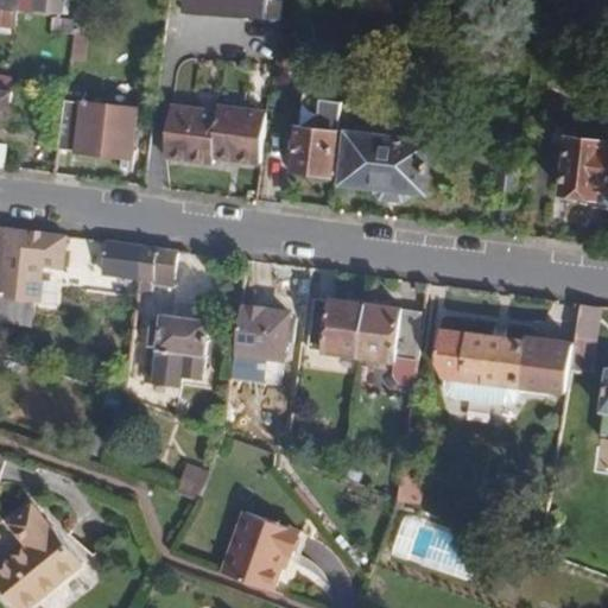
[(0,0),(0,27),(17,30),(20,0),(0,0)]
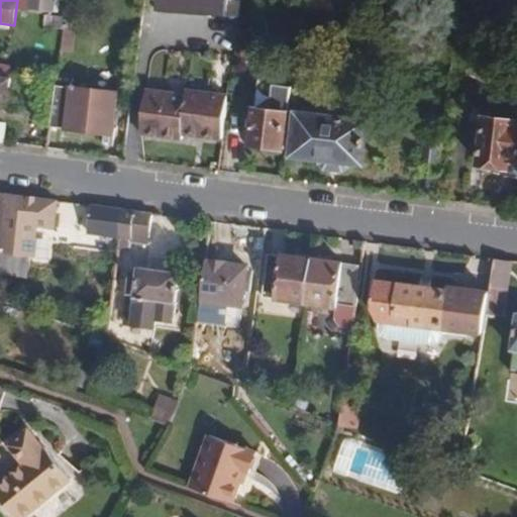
[(53,14),(55,0),(31,0),(29,12),(53,14)]
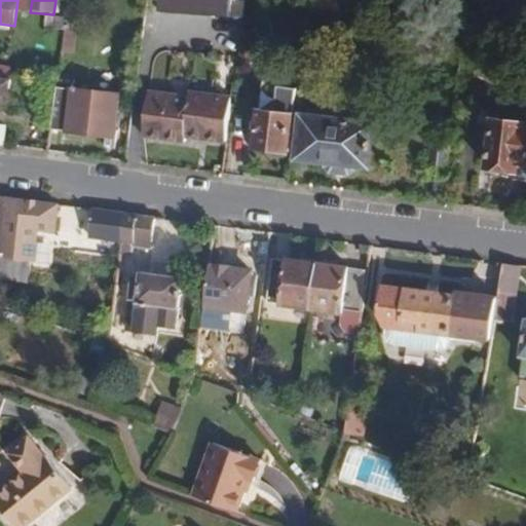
[(80,1),(73,0),(68,0),(67,15),(78,17),(80,1)]
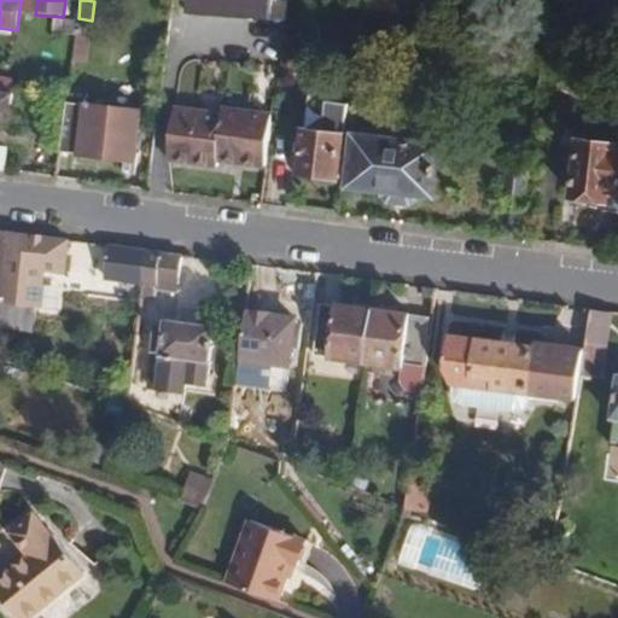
[(273,21),(273,0),(188,0),(187,15),(273,21)]
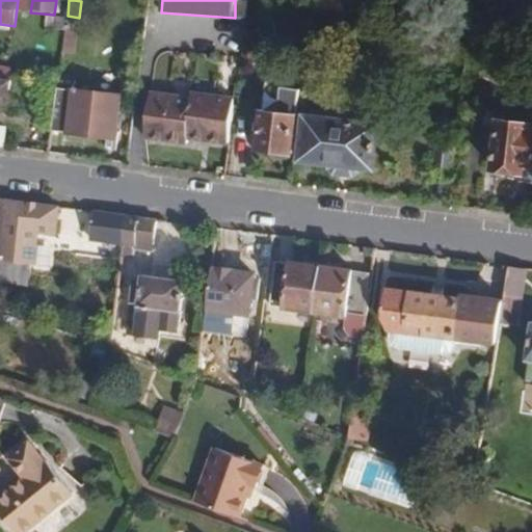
[(65,29),(68,17),(47,16),(46,28),(65,29)]
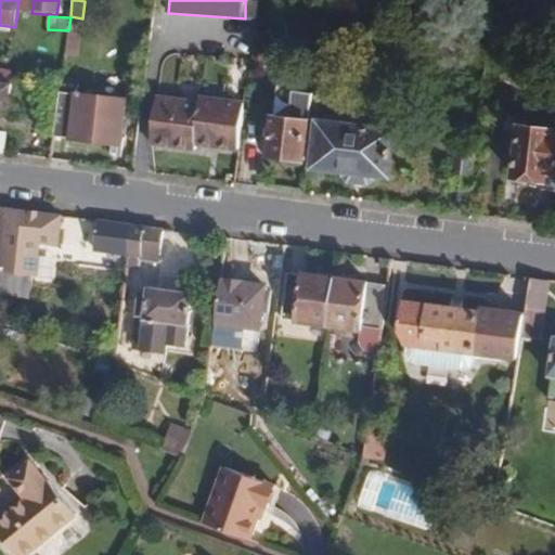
[(82,18),(71,16),(71,17),(68,30),(81,33),(84,18),(82,18)]
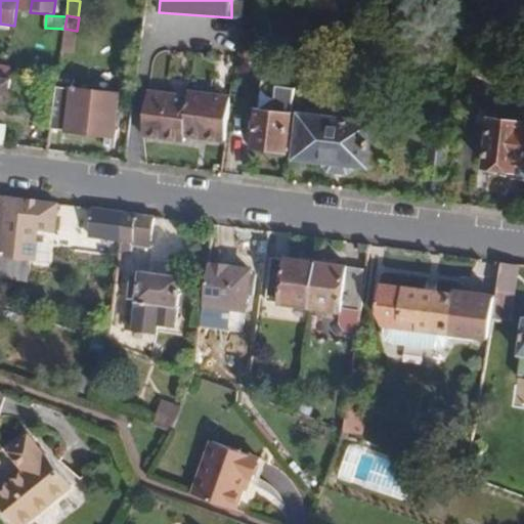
[(77,31),(64,29),(61,50),(75,52),(77,31)]
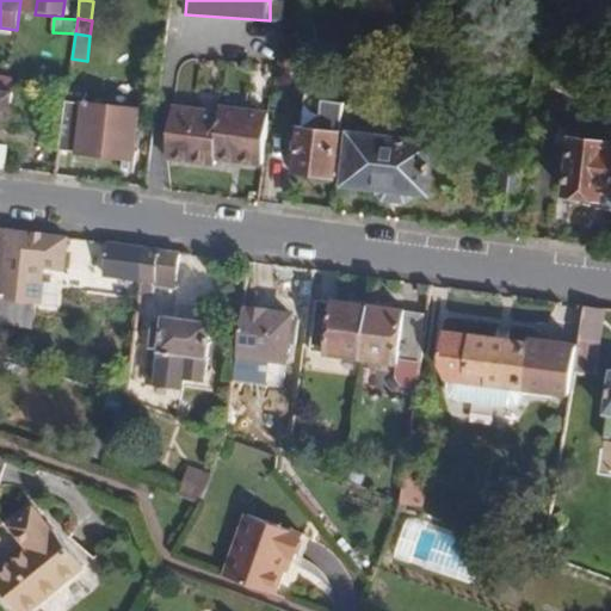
[(0,116),(2,117),(10,117),(14,81),(8,80),(8,78),(0,75),(0,167),(4,168),(6,147),(0,144),(0,116)]
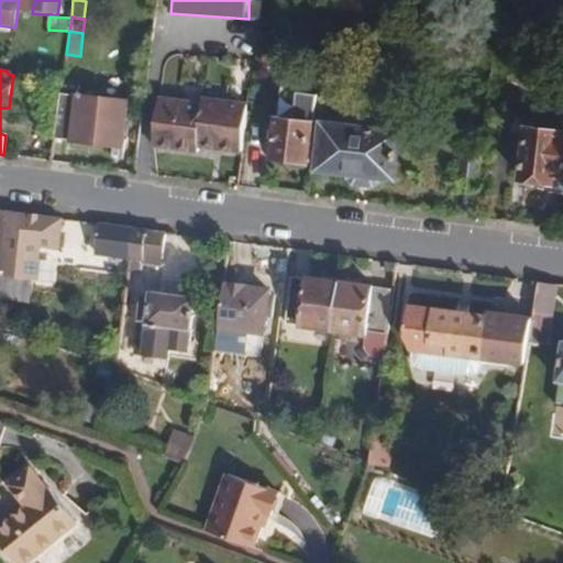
[(121,146),(128,101),(61,92),(54,138),(121,146)]
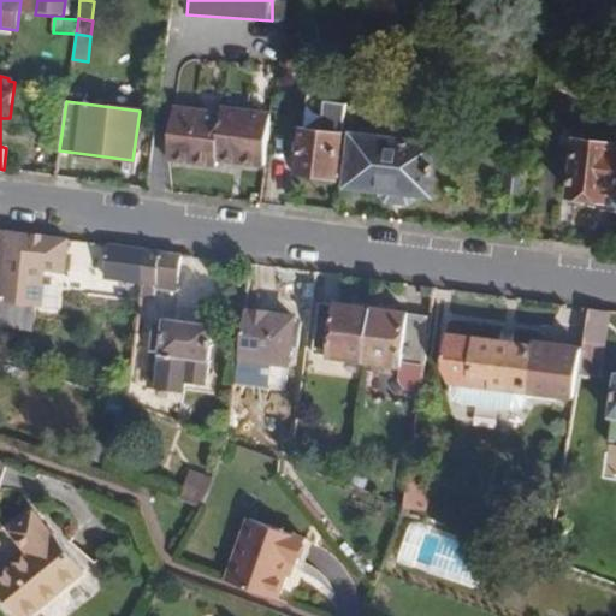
[(267,165),(273,114),(225,108),(224,116),(176,110),(170,160),(218,166),(219,159),(267,165)]
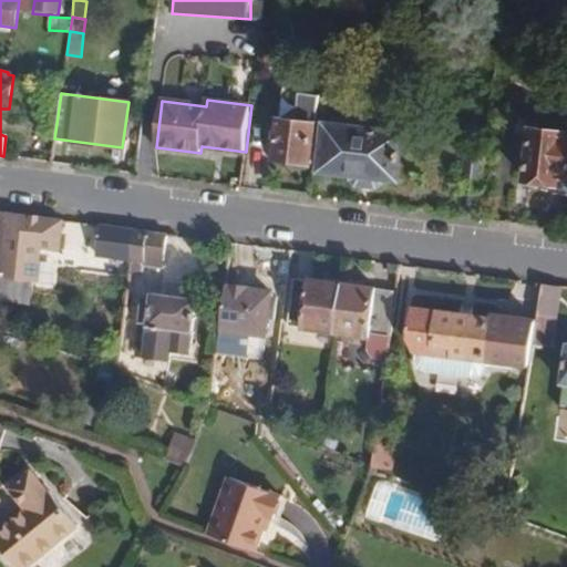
[(310,164),(317,124),(296,122),(297,113),(280,111),(274,158),(310,164)]
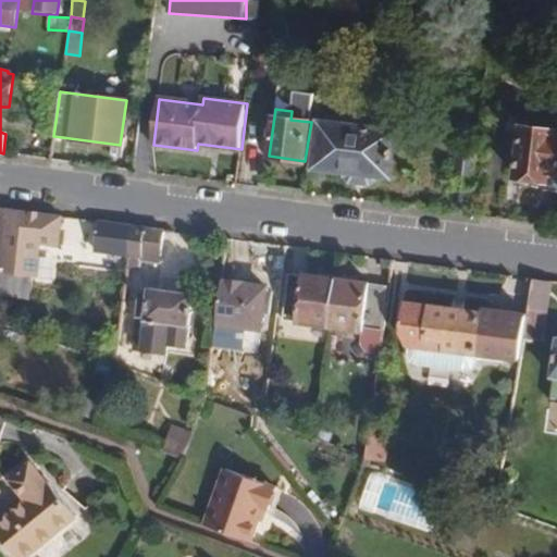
[(391,178),(397,134),(364,130),(367,118),(324,112),(317,169),(348,173),(348,176),(353,183),(369,185),(376,178),(378,176),(391,178)]
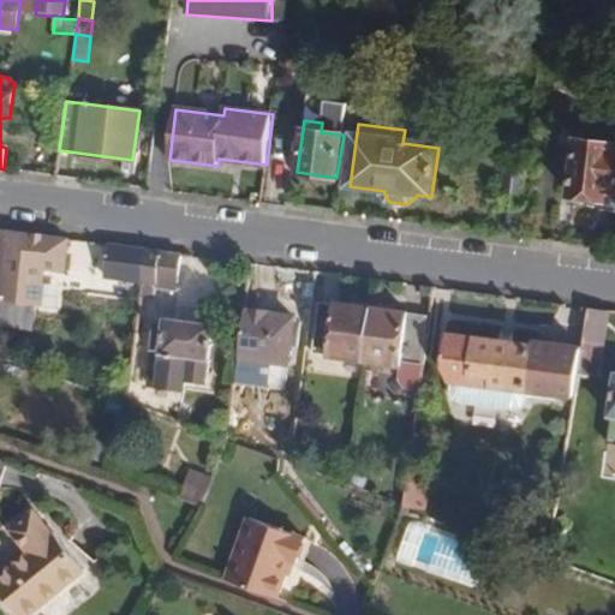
[(614,144),(579,139),(571,197),(604,202),(604,208),(608,212),(614,212),(614,144)]
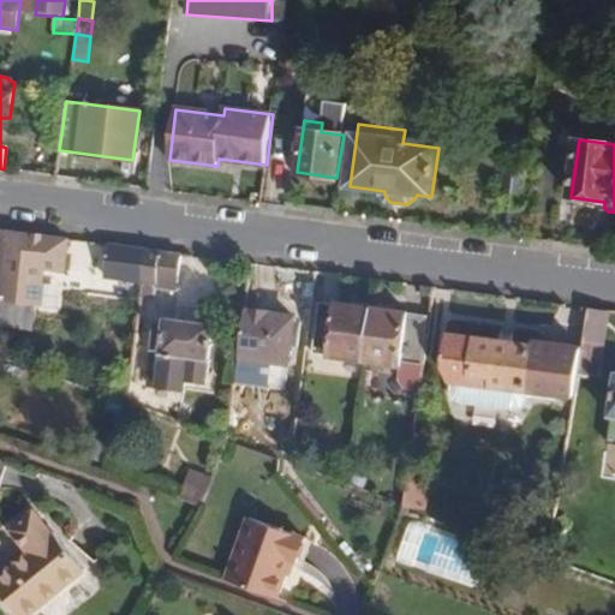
[(521,209),(526,169),(508,167),(503,207),(521,209)]
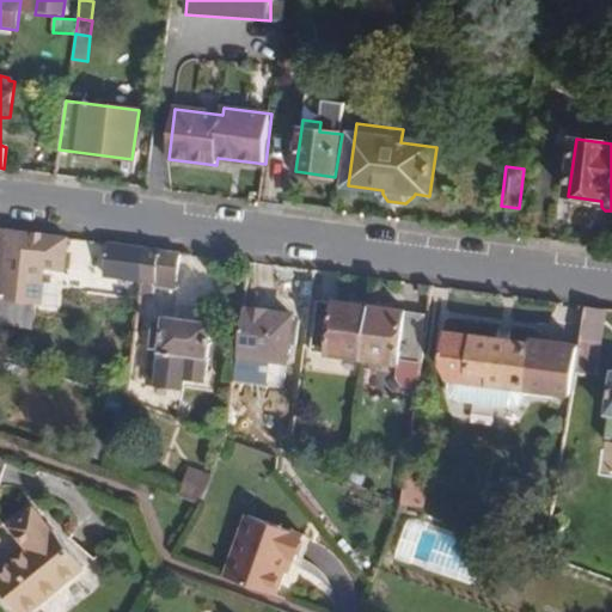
[(66,270),(71,238),(0,228),(0,299),(2,300),(38,305),(41,306),(44,268),(66,270)]
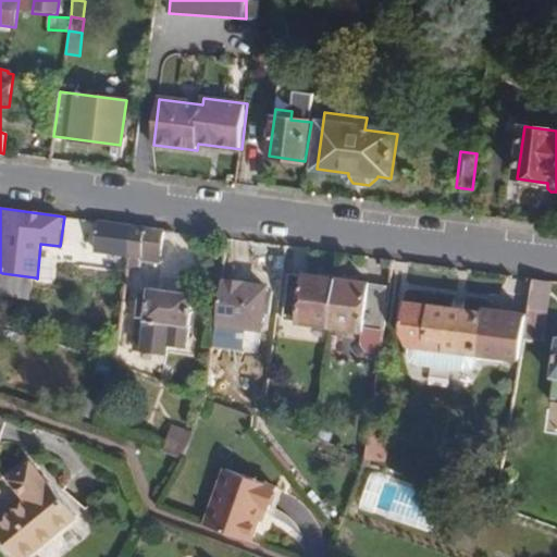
[(130,256),(132,225),(84,219),(81,257),(94,257),(94,252),(130,256)]
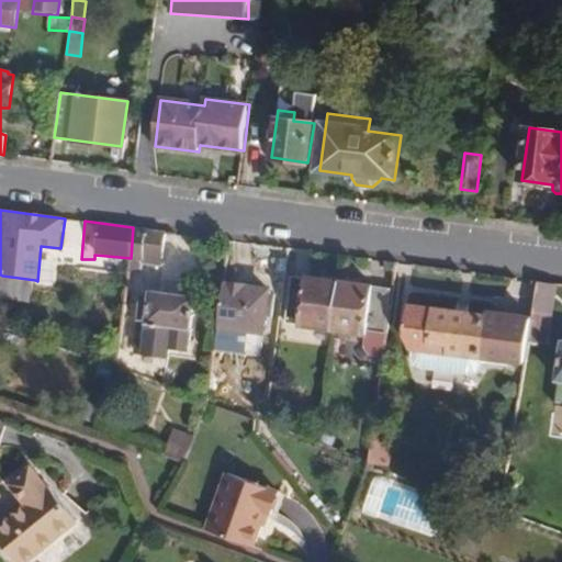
[(163,266),(167,233),(133,227),(131,258),(130,271),(144,271),(145,263),(163,266)]
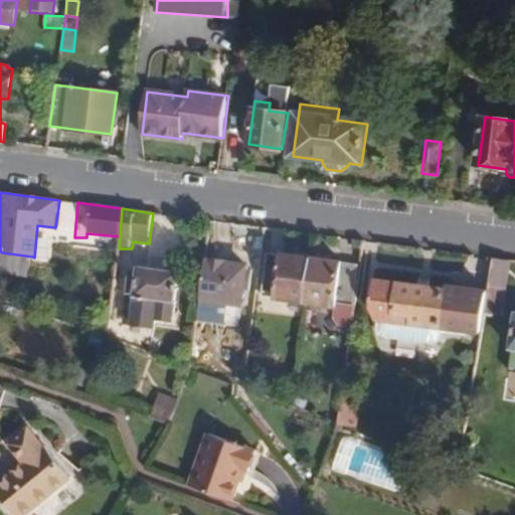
[(354,305),(360,264),(268,251),(264,289),(277,290),(277,299),(337,306),(338,304),(340,304),(354,305)]
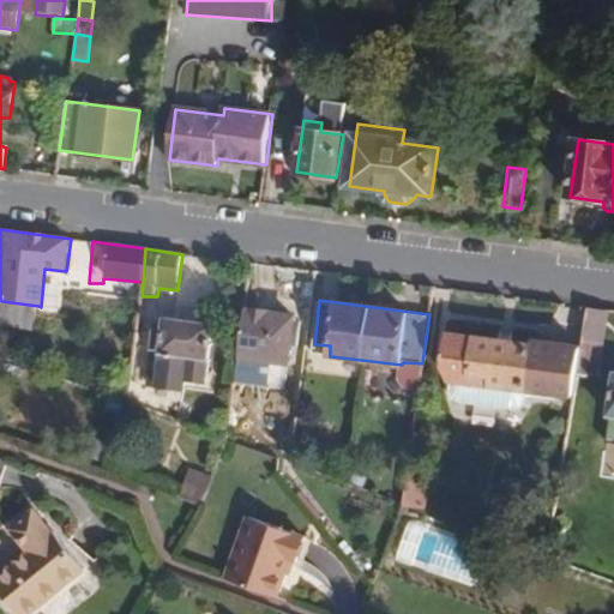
[(38,306),(2,301),(0,320),(0,323),(36,329),(38,306)]
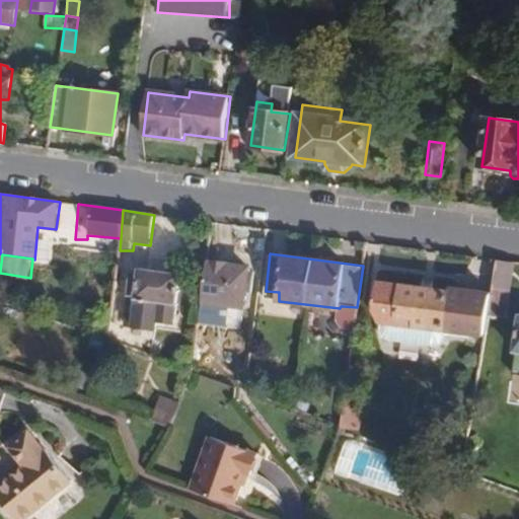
[(506,325),(516,263),(498,260),(494,290),(493,290),(488,323),(506,325)]
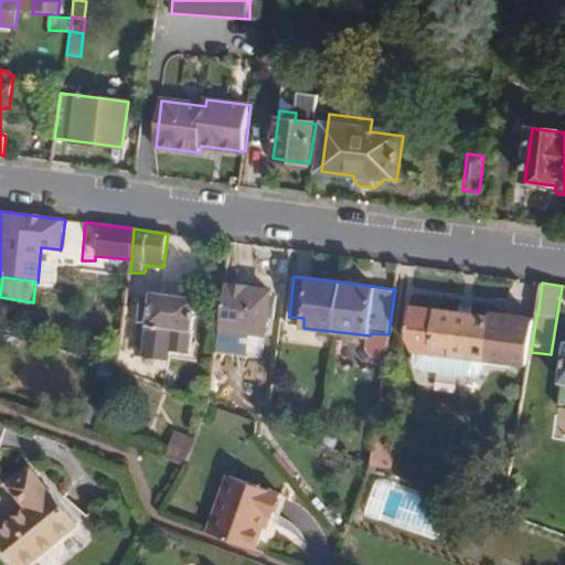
[(263,360),(269,290),(223,285),(215,354),(263,360)]
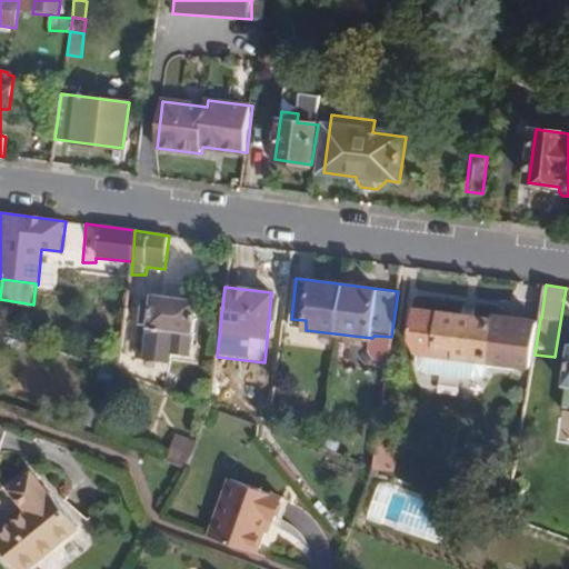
[(189,351),(195,300),(150,295),(150,299),(142,298),(133,353),(169,358),(169,349),(189,351)]
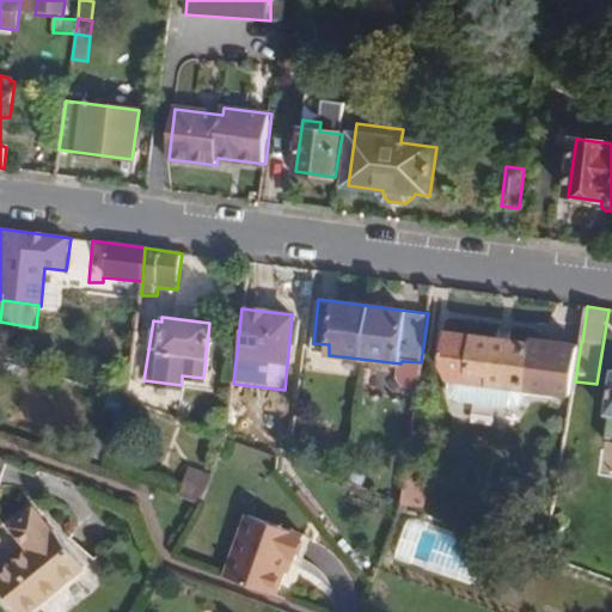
[(469,383),(467,387),(493,391),(493,386),(525,390),(525,389),(573,396),(575,381),(581,342),(582,342),(532,336),(531,343),(475,336),(475,338),(448,336),(444,365),(452,381),(469,383)]
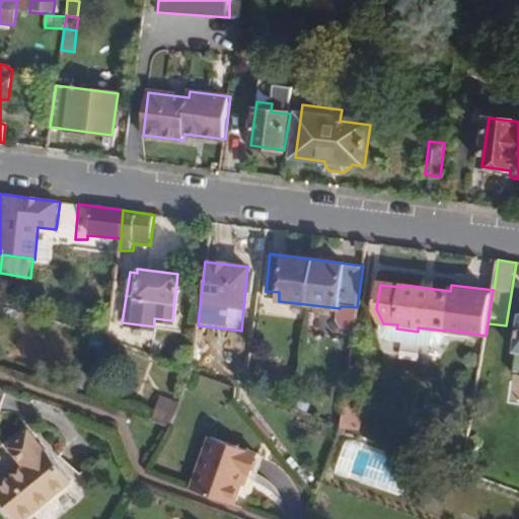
[(355,323),(357,307),(343,306),(342,327),(354,329),(355,323)]
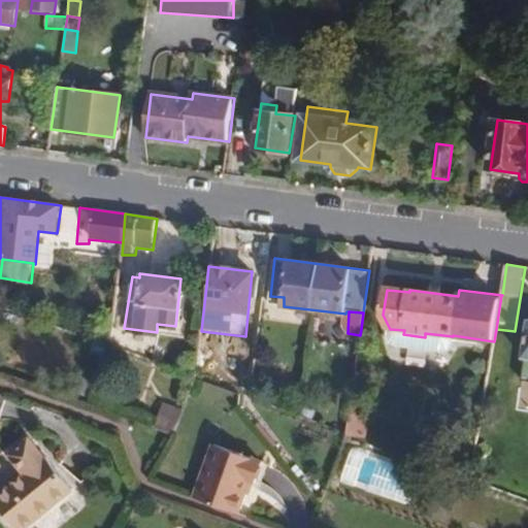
[(184,408),(164,402),(153,426),(173,433),(184,408)]
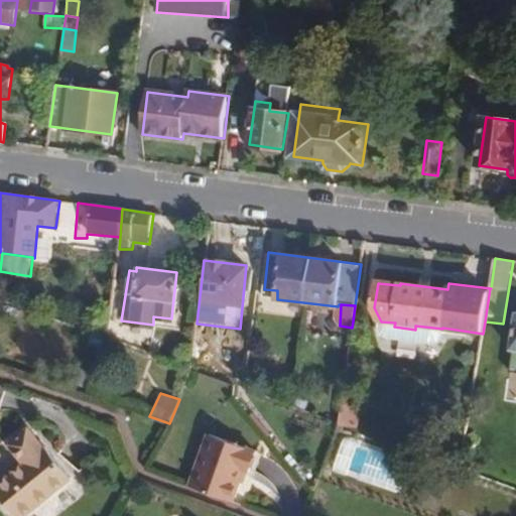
[(353,428),(356,403),(343,402),(340,423),(353,428)]
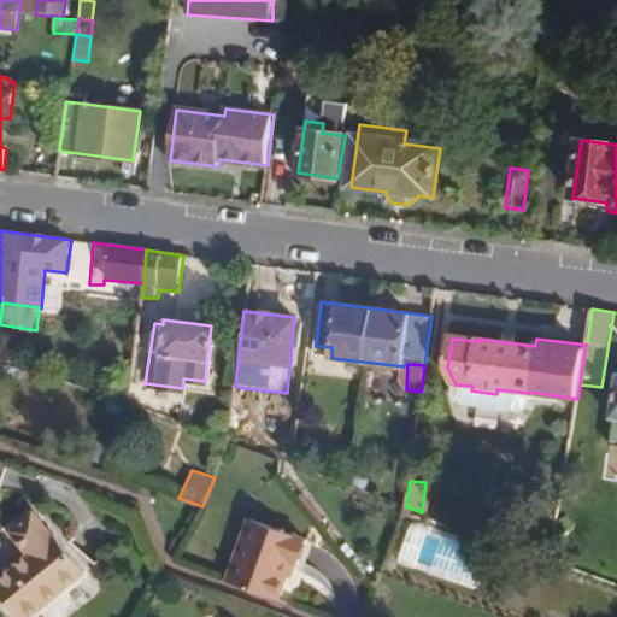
[(0,575),(0,587),(25,616),(28,616),(89,566),(57,527),(53,529),(35,509),(12,528),(30,551),(0,575)]
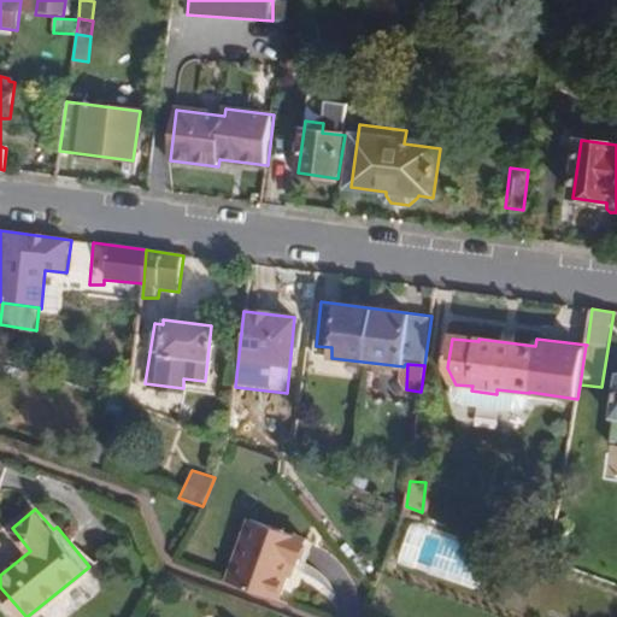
[(305,539),(248,518),(246,523),(303,545),(305,539)]
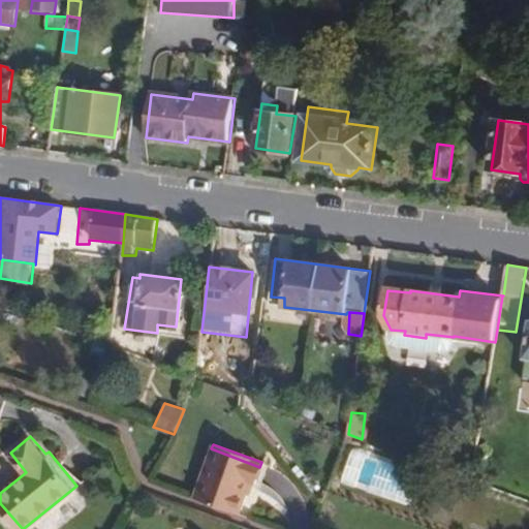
[(244,494),(247,481),(254,483),(259,467),(211,448),(193,497),(238,514),(244,494)]
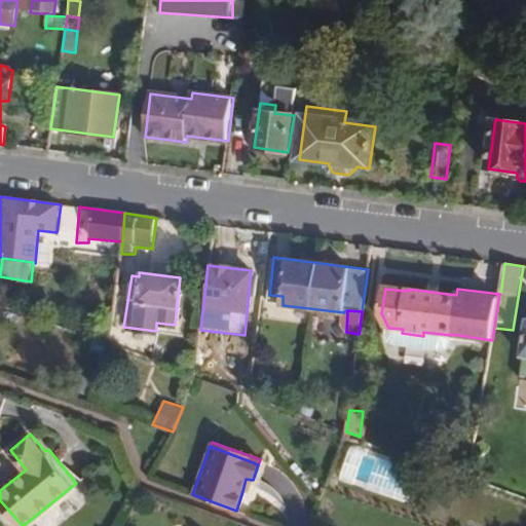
[(249,493),(253,480),(246,479),(242,491),(249,493)]
